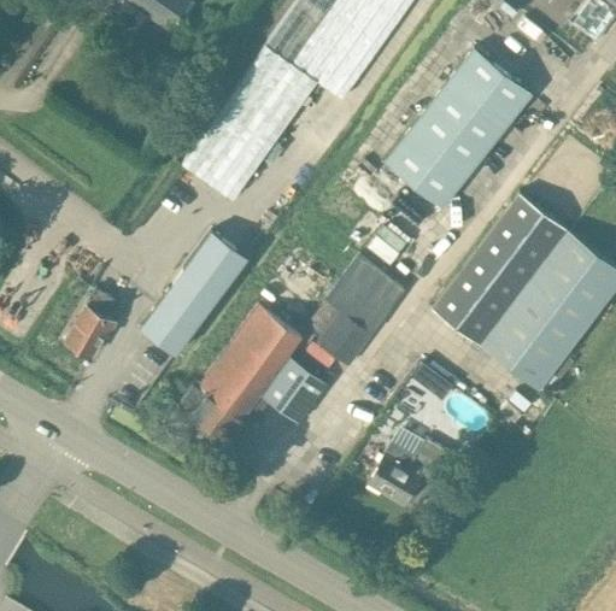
[(123,0),(169,31),(189,0),(123,0)]
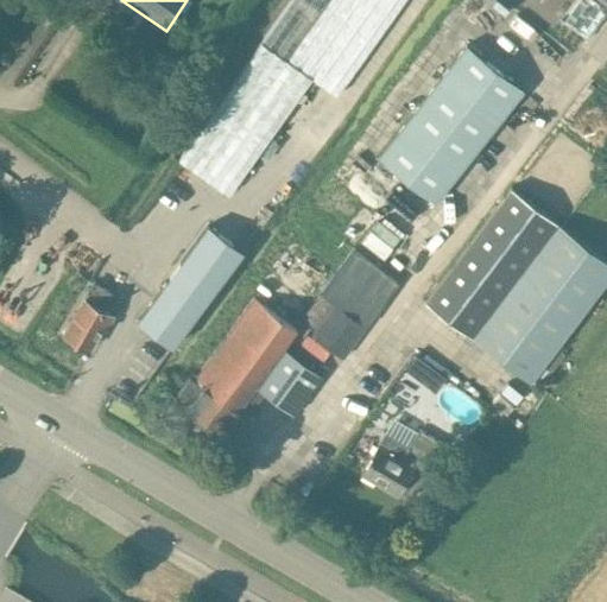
[(295,0),(263,46),(178,164),(229,200),(313,82),(337,101),(409,0),(295,0)]
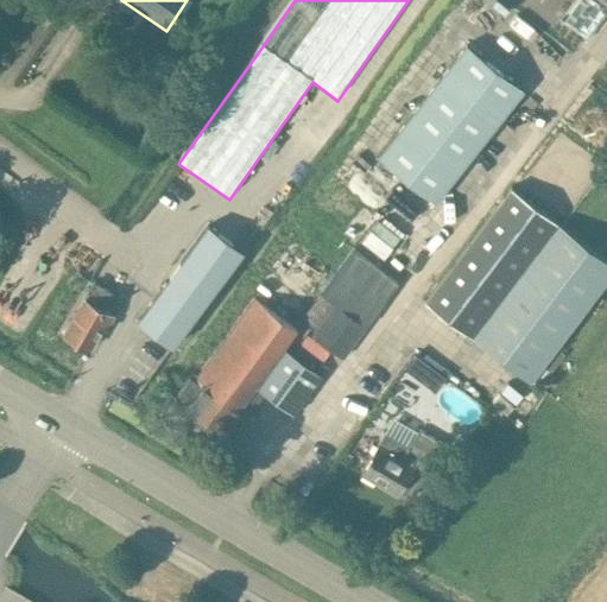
[(606,14),(586,0),(585,0),(566,26),(589,43),(606,18),(606,14)]
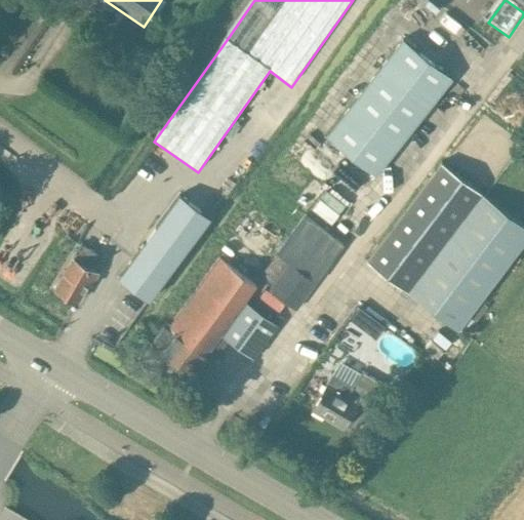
[(403,42),(327,138),(376,177),(452,81),(403,42)]
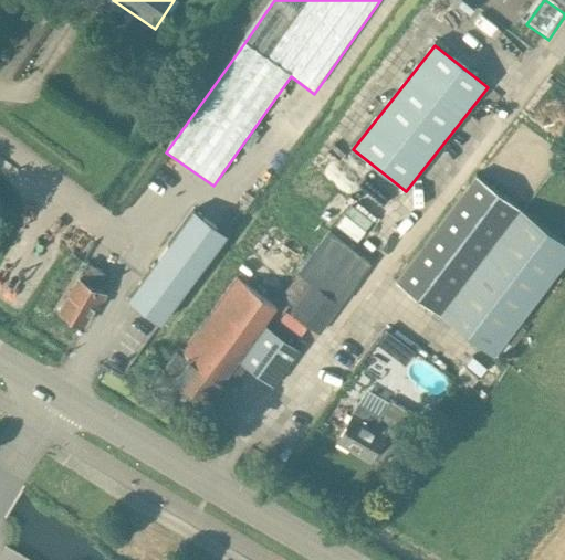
[(564,244),(477,179),(397,285),(494,358),(564,264),(564,244)]
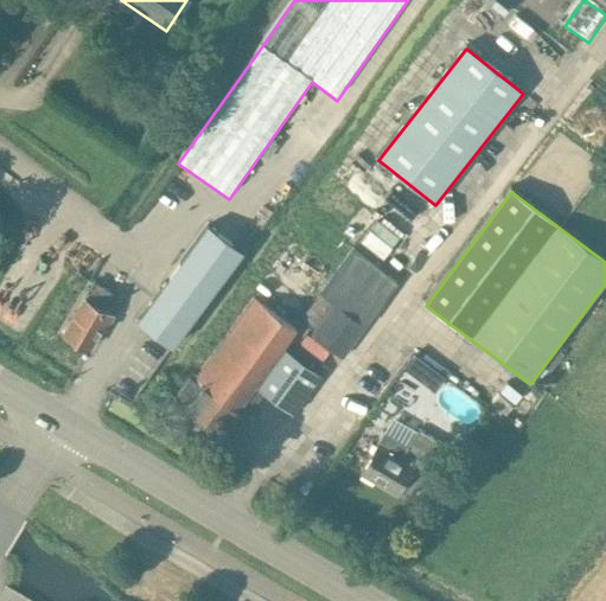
[(139,325),(173,351),(244,255),(209,230),(139,325)]
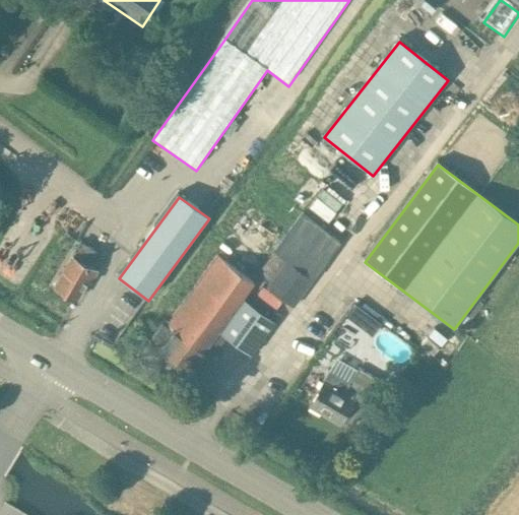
[(302,216),(274,254),(314,283),(342,246),(302,216)]
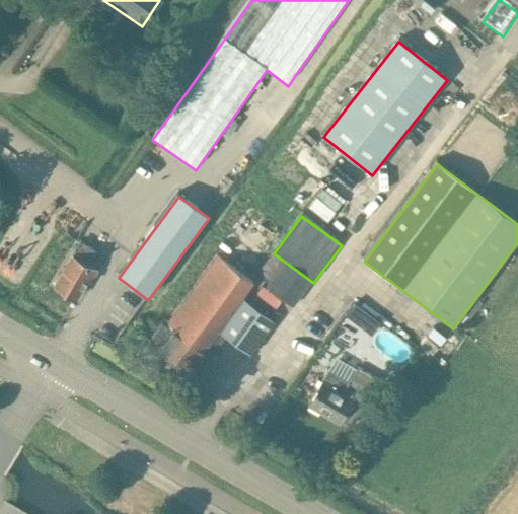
[(97,254),(81,244),(55,288),(77,301),(88,283),(91,285),(97,274),(89,269),(97,254)]
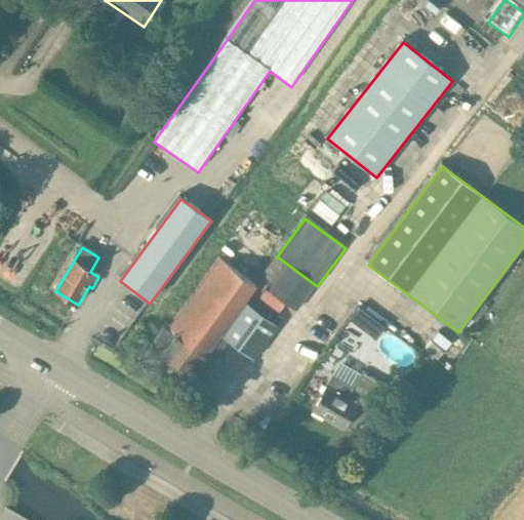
[(274,329),(244,308),(258,288),(220,261),(168,332),(164,329),(154,344),(166,353),(162,358),(191,380),(206,360),(213,366),(230,346),(252,361),(274,329)]
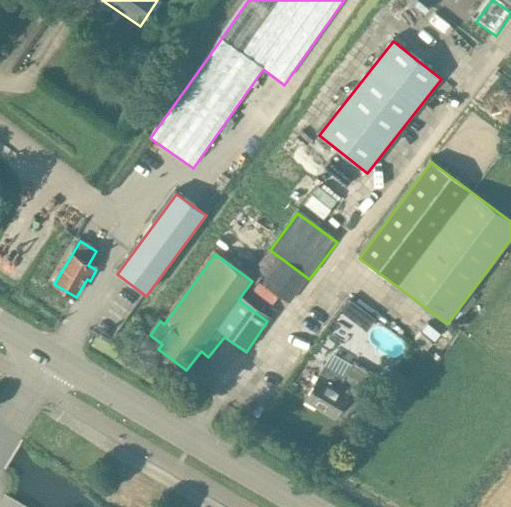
[(264,286),(289,304),(308,279),(282,261),(264,286)]
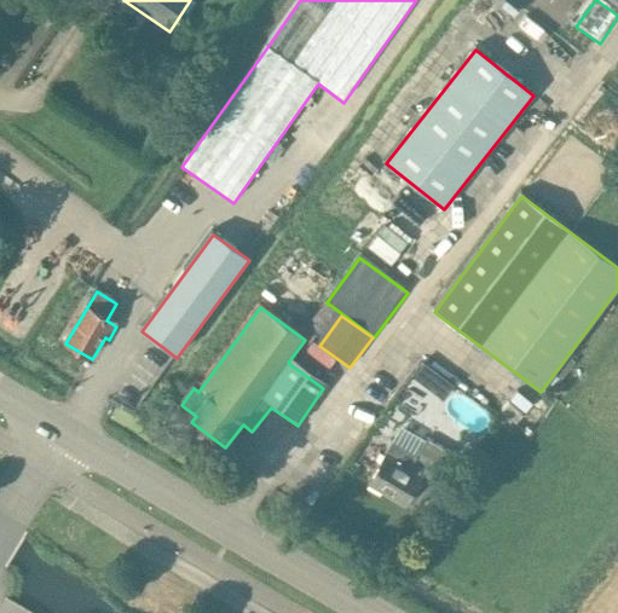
[(422,365),(411,379),(423,388),(434,374),(422,365)]
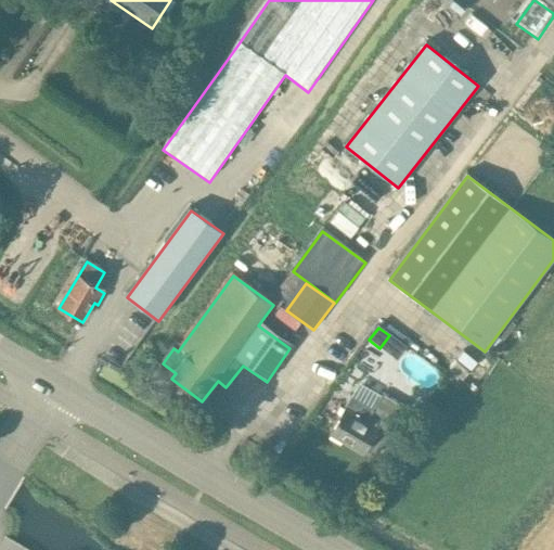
[(383,399),(360,386),(351,400),(345,411),(330,437),(357,452),(364,457),(366,452),(383,423),(395,430),(406,410),(383,397),(383,399)]
